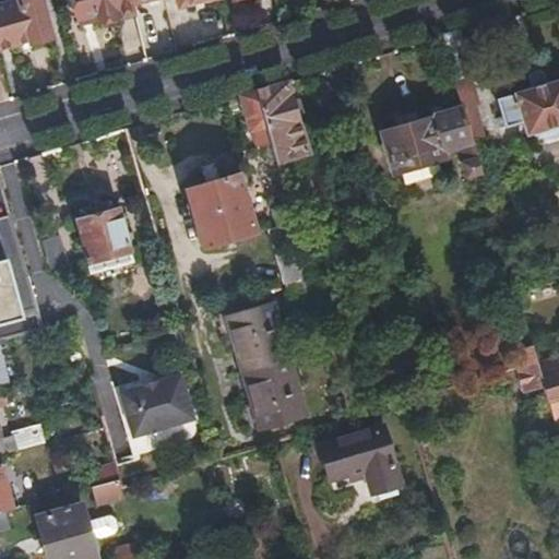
[(32,46),(52,39),(43,2),(42,0),(19,0),(20,1),(0,7),(0,48),(30,40),(32,46)]
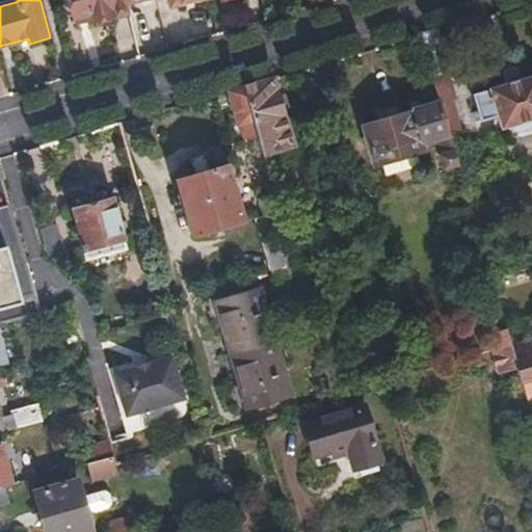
[(71,0),(77,24),(130,11),(129,8),(126,0),(71,0)]
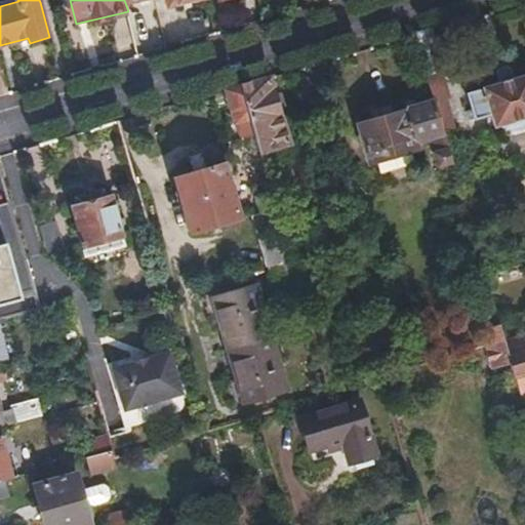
[(447,77),(432,27),(415,32),(426,71),(429,81),(445,77),(447,77)]
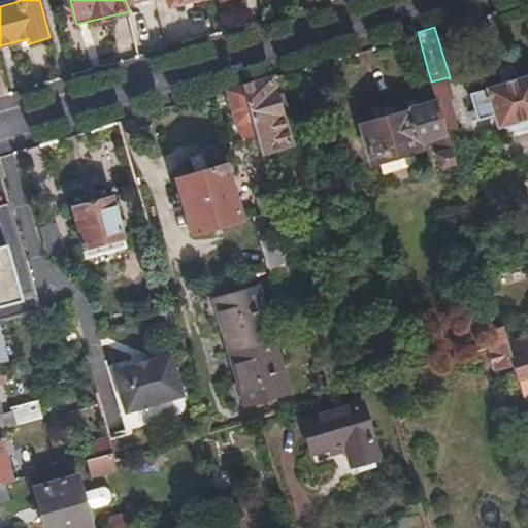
[(290,145),(271,75),(241,85),(256,134),(261,154),(290,145)]
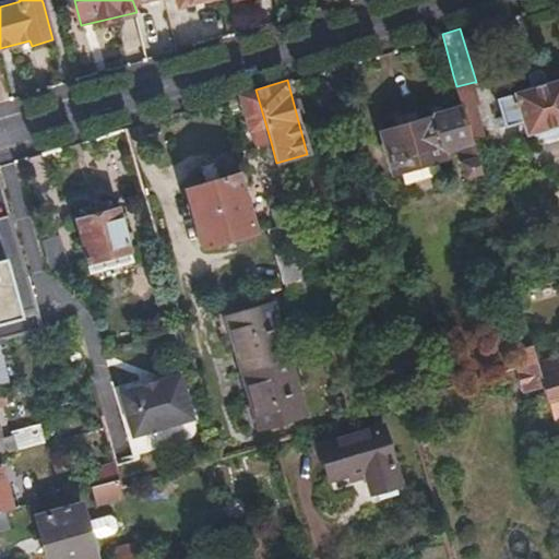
[(558,87),(545,92),(540,80),(527,84),(532,97),(510,103),(511,106),(495,110),(496,119),(489,120),(494,132),(519,125),(522,137),(532,134),(535,145),(558,138),(558,87)]
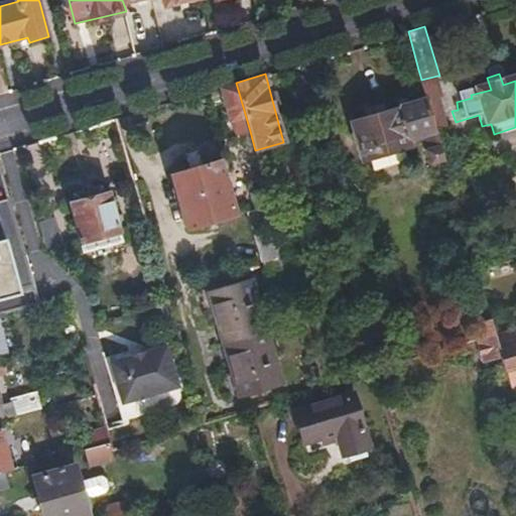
[(444,104),(437,76),(421,80),(426,99),(440,147),(452,145),(440,106),(444,104)]
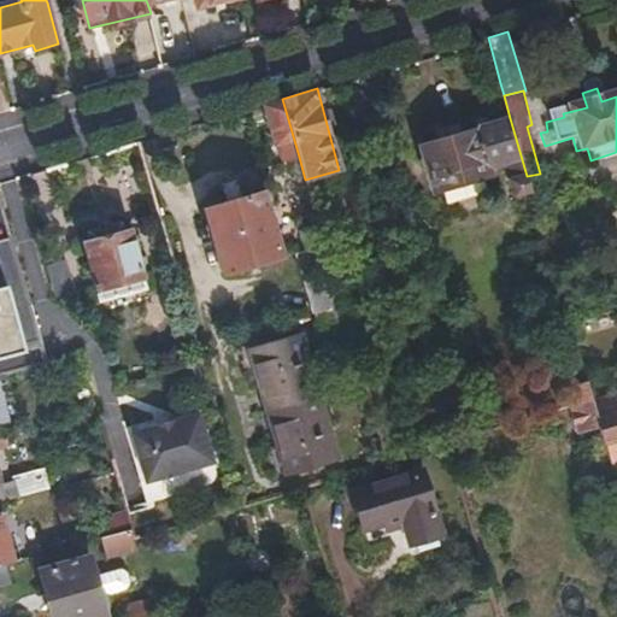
[(299,157),(282,99),(264,104),(274,146),(277,145),(280,157),(286,160),(299,157)]
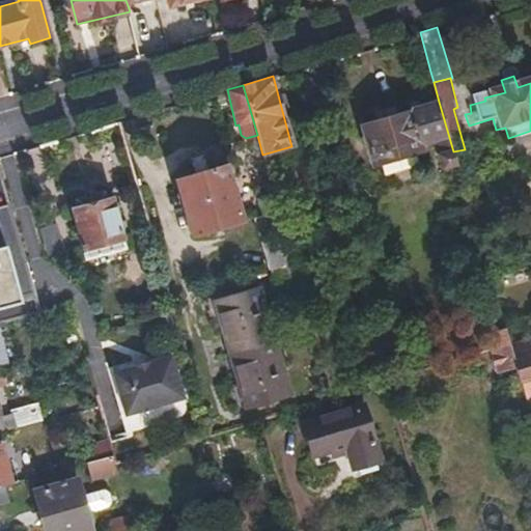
[(443,165),(456,161),(453,151),(439,102),(362,123),(373,164),(421,150),(419,140),(434,136),(443,165)]
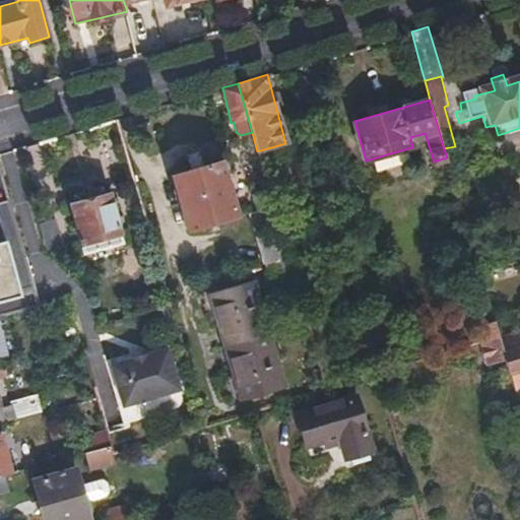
[(237,217),(219,163),(173,176),(187,231),(237,217)]
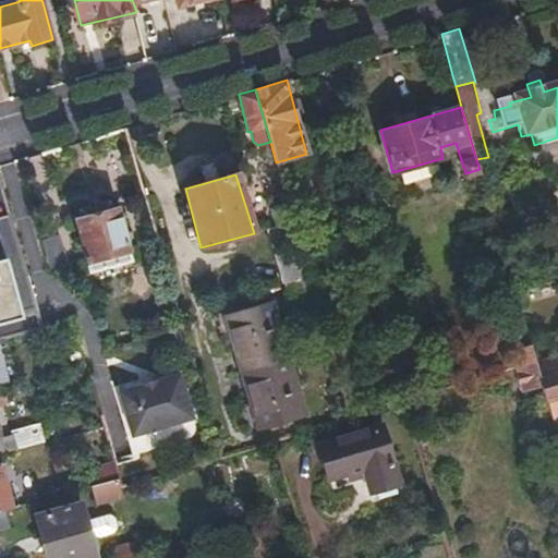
[(308,275),(286,194),(265,199),(275,227),(266,228),(280,281),(308,275)]
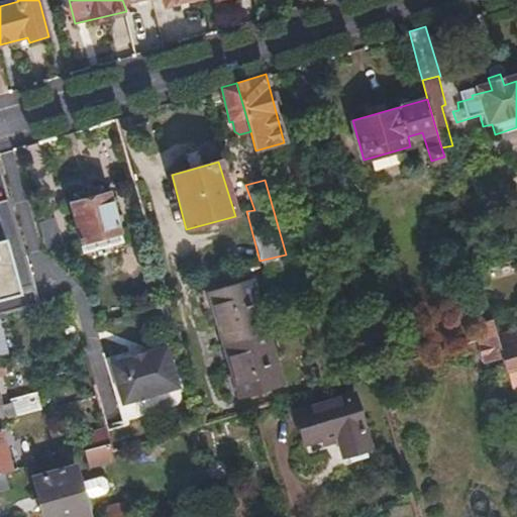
[(75,194),(78,201),(102,194),(100,187),(75,194)]
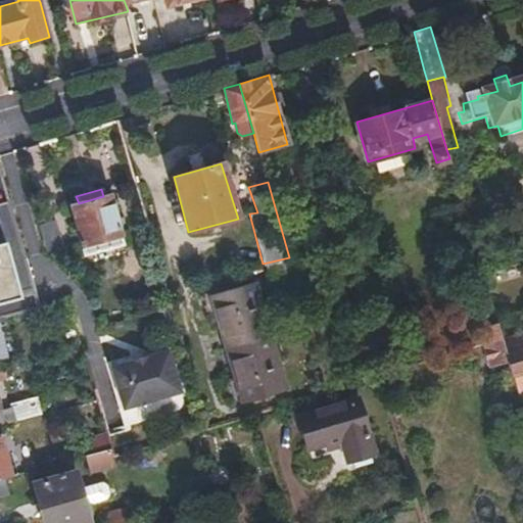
[(103,196),(79,203),(72,205),(88,262),(127,251),(110,194),(103,196)]
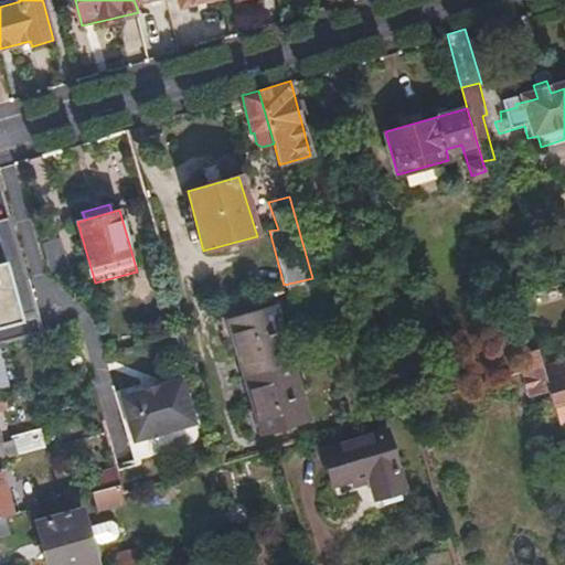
[(0,347),(24,341),(0,255),(0,312),(4,329),(0,330),(0,347)]
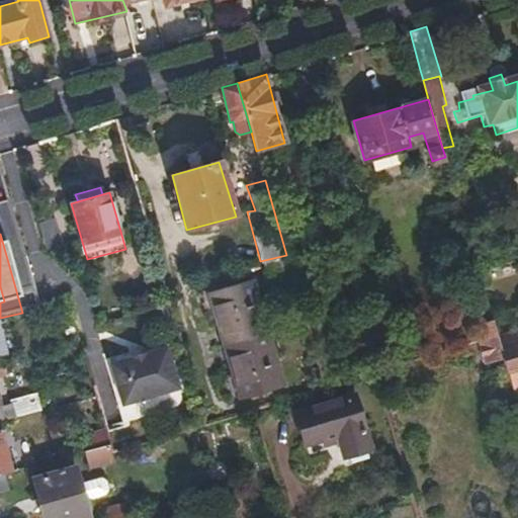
[(282,384),(249,281),(206,294),(237,398),(282,384)]
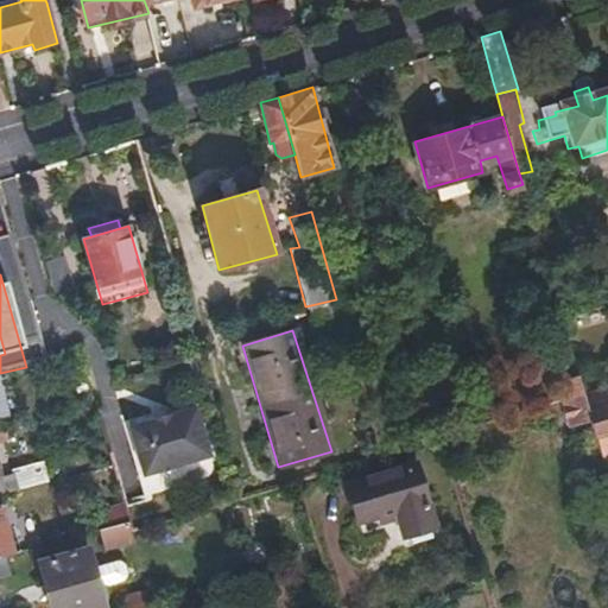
[(580,382),(578,379),(555,385),(559,401),(583,394),(580,382)]
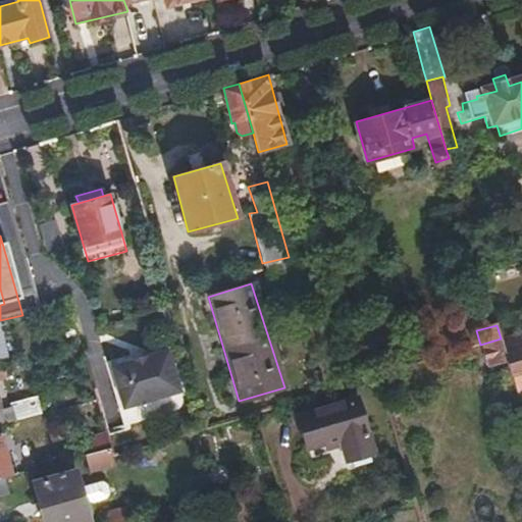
[(521,332),(501,338),(518,398),(521,396),(521,386),(518,373),(521,371),(521,332)]
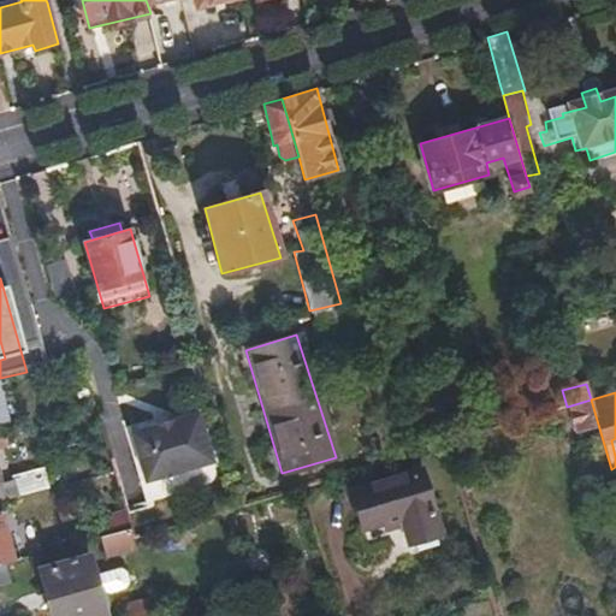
[(211,460),(196,412),(130,428),(144,478),(211,460)]
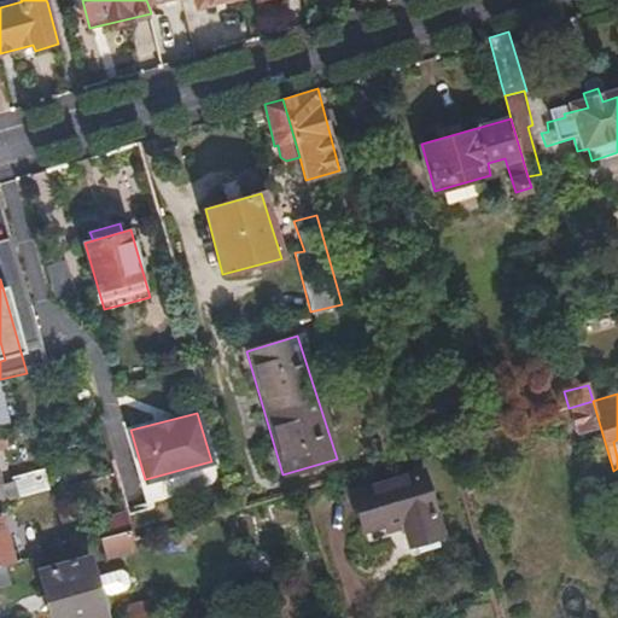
[(444,536),(421,468),(351,488),(362,529),(383,523),(385,529),(404,523),(409,546),(444,536)]
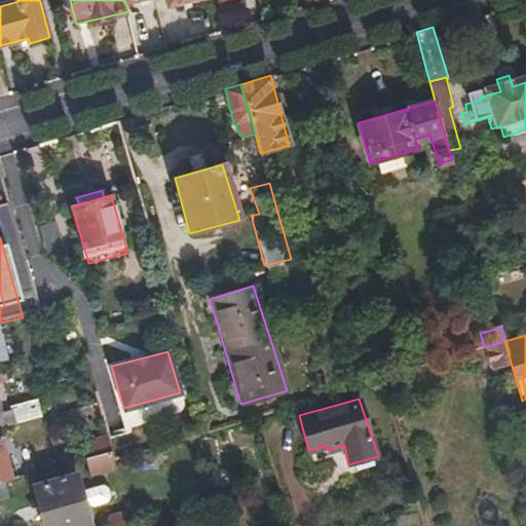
[(12,418),(14,430),(40,424),(36,406),(11,412),(12,418)]
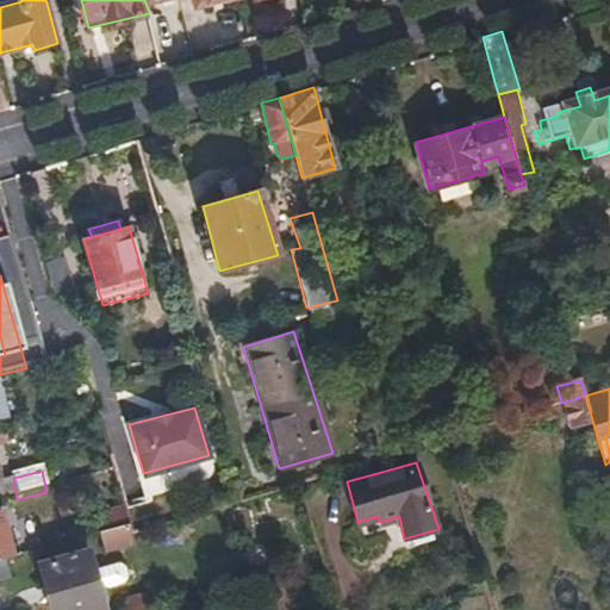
[(0,503),(17,499),(14,485),(0,487),(0,503)]
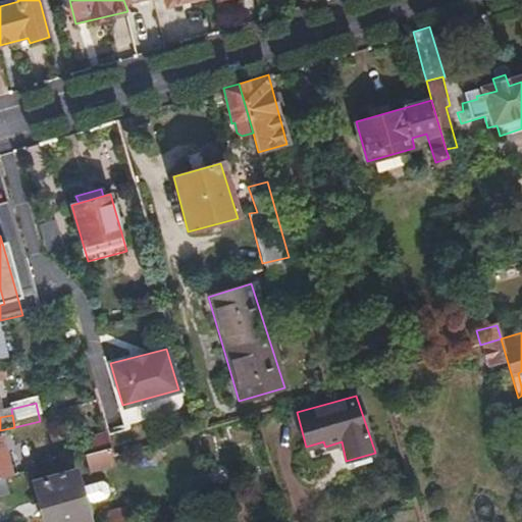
[(0,476),(2,476),(10,474),(0,437),(0,436),(0,476)]
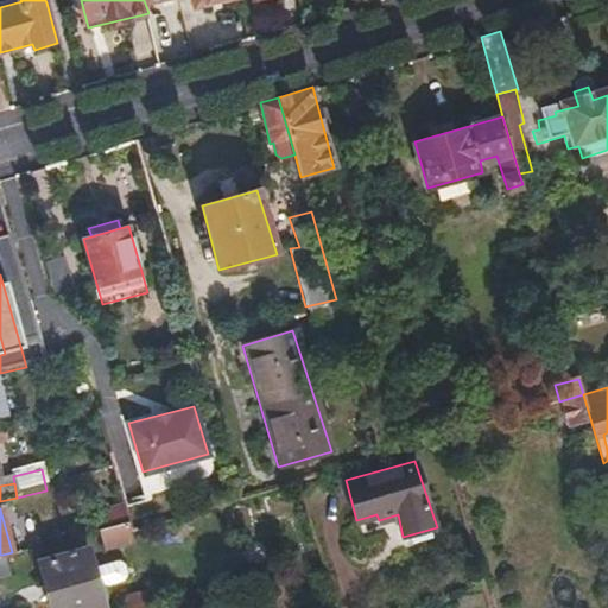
[(132,543),(130,533),(126,523),(96,530),(102,550),(132,543)]
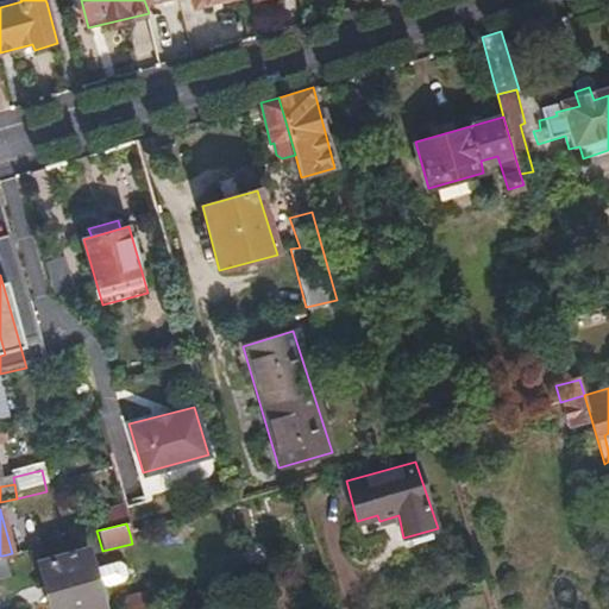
[(94,608),(101,608),(86,551),(36,564),(48,608),(94,608)]
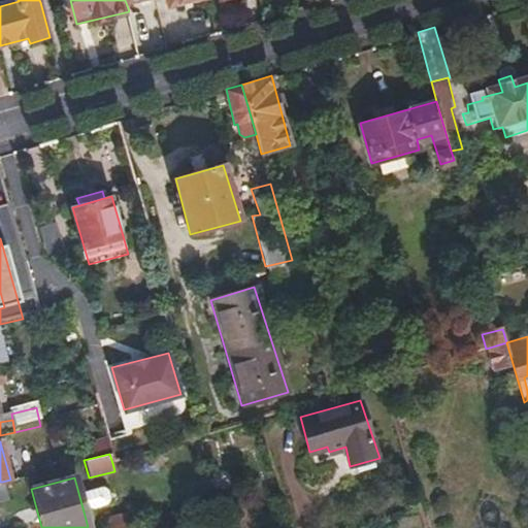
[(105,487),(88,491),(91,506),(108,502),(105,487)]
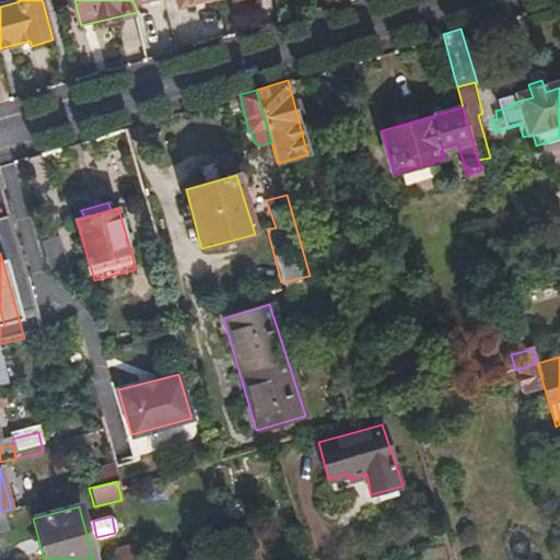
[(107,549),(108,559),(137,559),(133,543),(107,549)]
